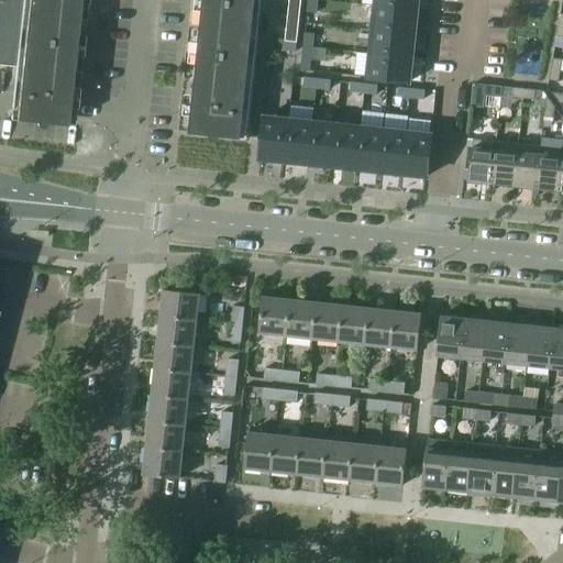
[(0,0),(0,64),(21,67),(28,0),(0,0)]
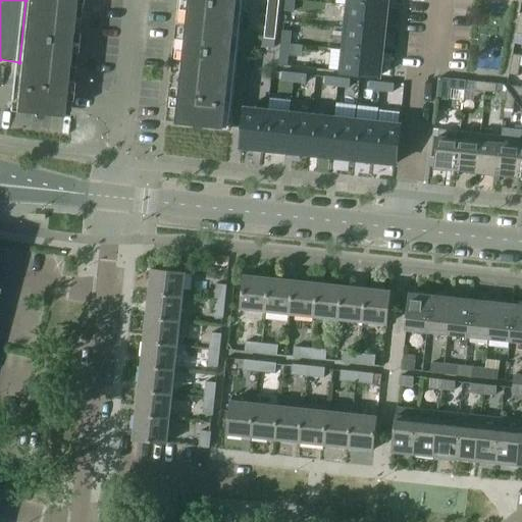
[(25,0),(19,62),(14,110),(19,111),(69,116),(82,0),(25,0)]
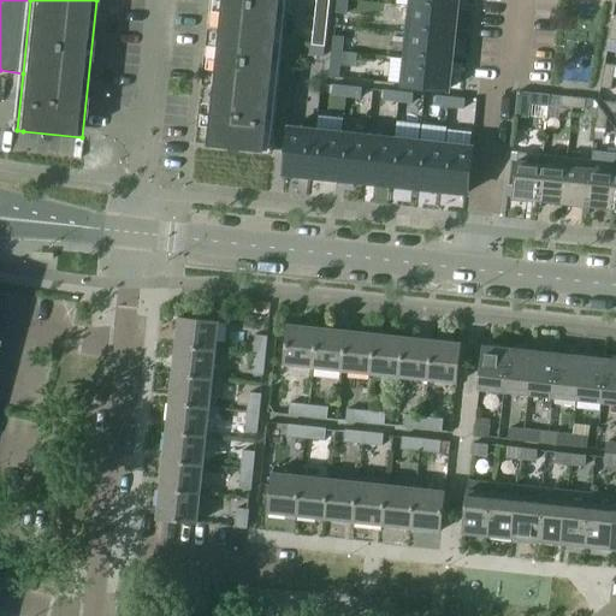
[(223,0),(208,144),(272,152),(285,34),(277,33),(280,0),(223,0)]
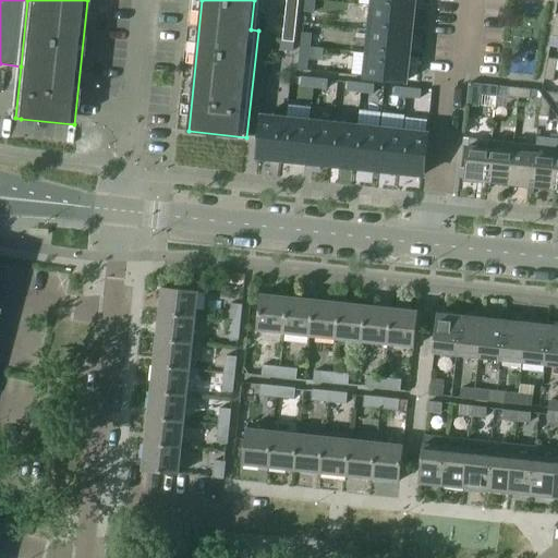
[(314,0),(305,0),(305,11),(314,12),(314,0)]
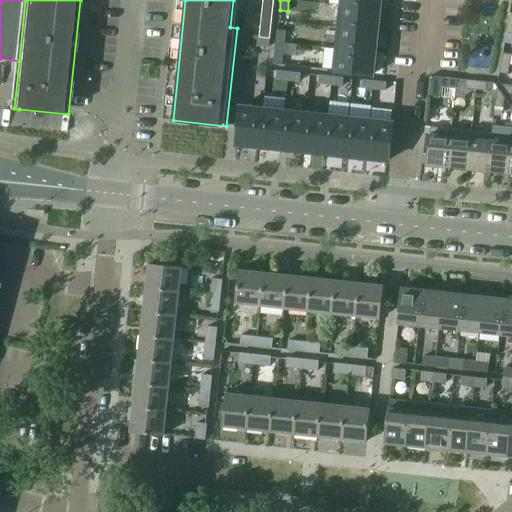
[(330,0),(330,2),(342,4),(342,5),(380,9),(381,0),(330,0)]
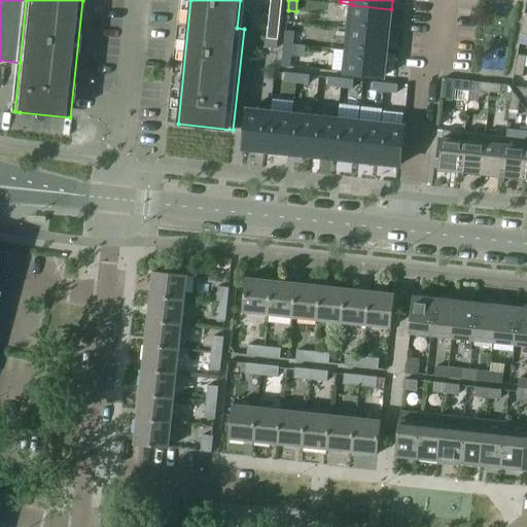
[(282,6),(271,5),(268,38),(278,39),(282,6)]
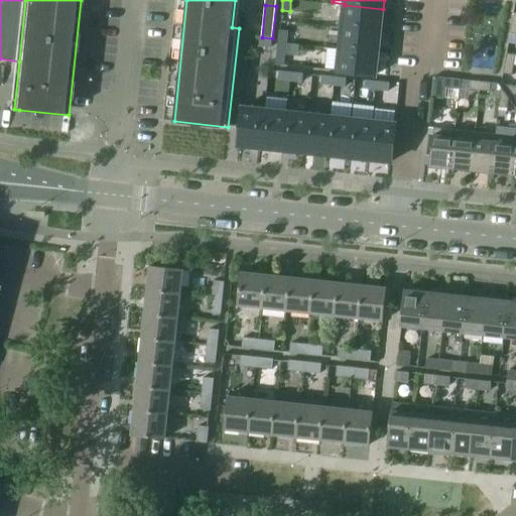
[(345,5),(342,26),(381,31),(383,9),(345,5)]
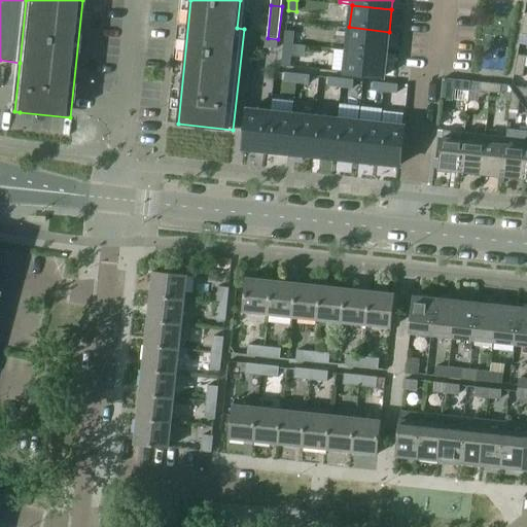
[(349,27),(347,49),(386,54),(389,32),(349,27)]
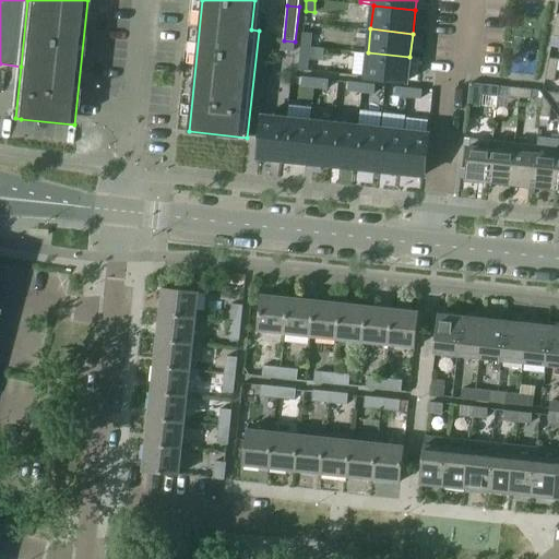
[(301,45),(311,46),(312,33),(304,32),(301,45)]
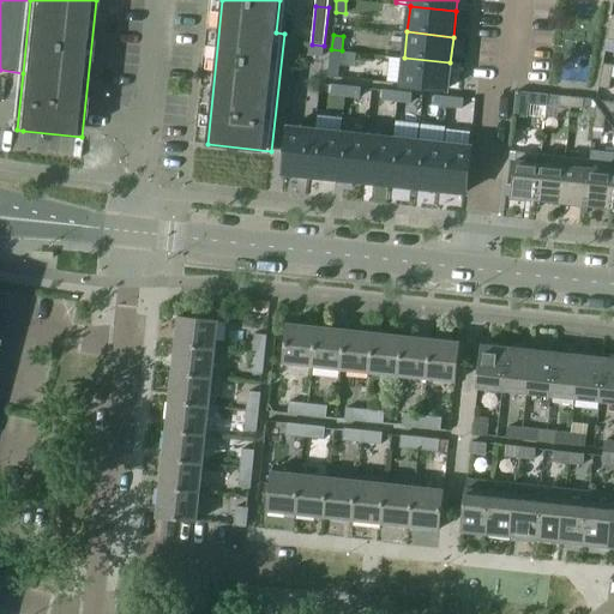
[(324,46),(309,44),(308,54),(323,56),(324,46)]
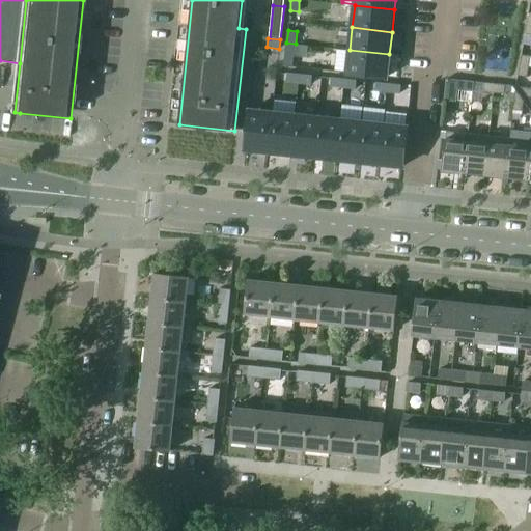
[(296,44),(286,43),(285,55),(294,56),(296,44)]
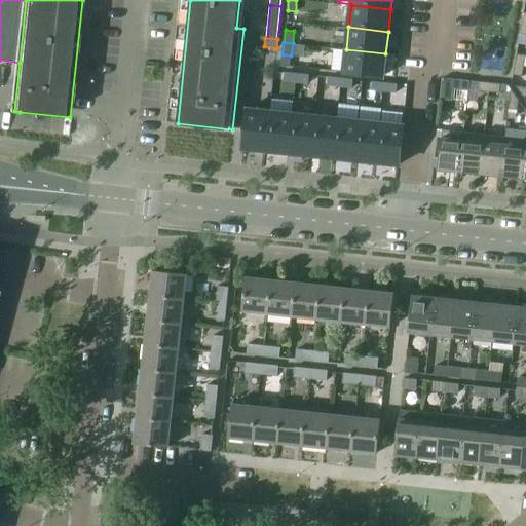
[(334,49),(332,70),(344,71),(344,72),(383,76),(385,53),(346,49),(346,50),(334,49)]
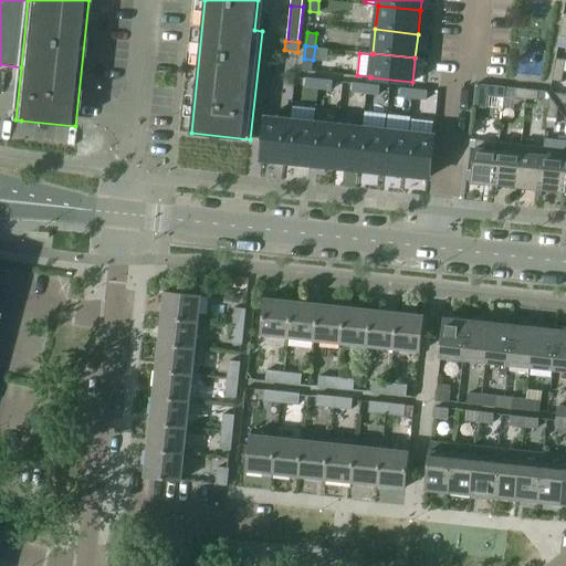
[(565,59),(556,58),(555,69),(564,71),(565,60),(565,59)]
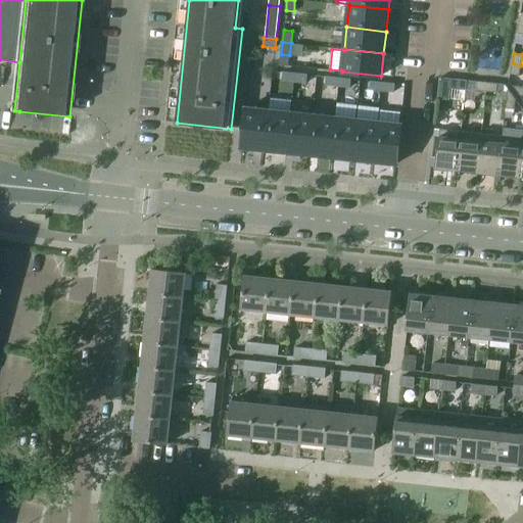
[(521,65),(513,63),(511,74),(520,76),(521,65)]
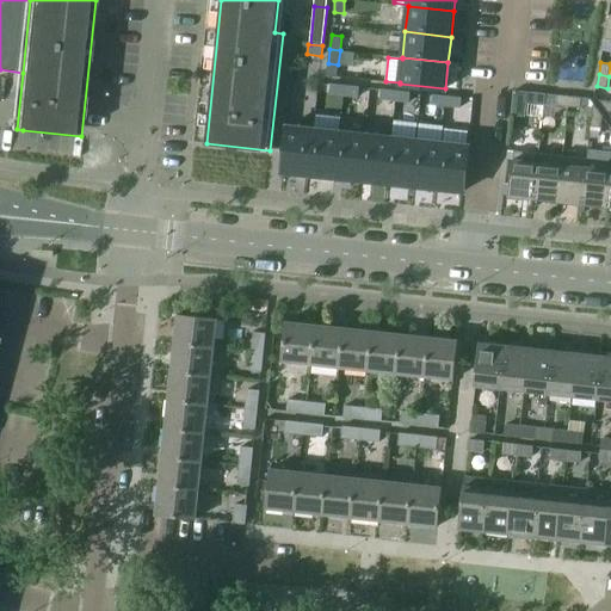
[(329,93),(344,96),(345,86),(331,84),(329,93)]
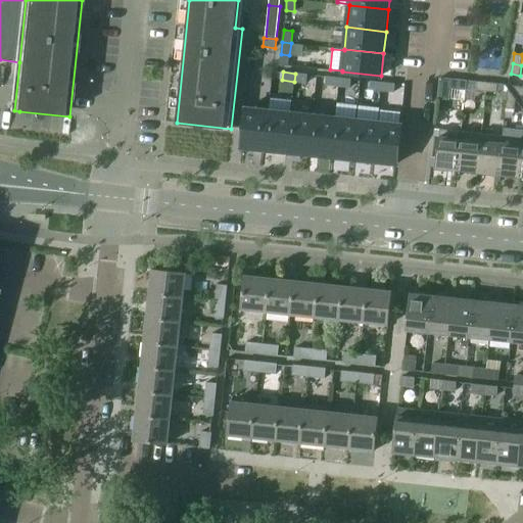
[(307,75),(295,74),(294,82),(306,83),(307,75)]
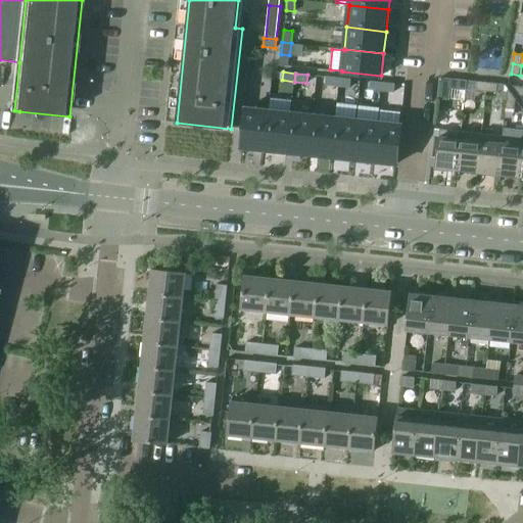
[(338,86),(339,78),(327,77),(326,85),(338,86)]
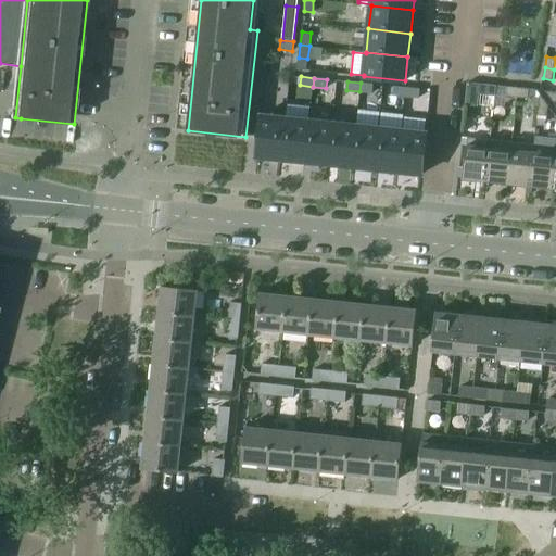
[(373,92),(374,84),(361,83),(359,91),(373,92)]
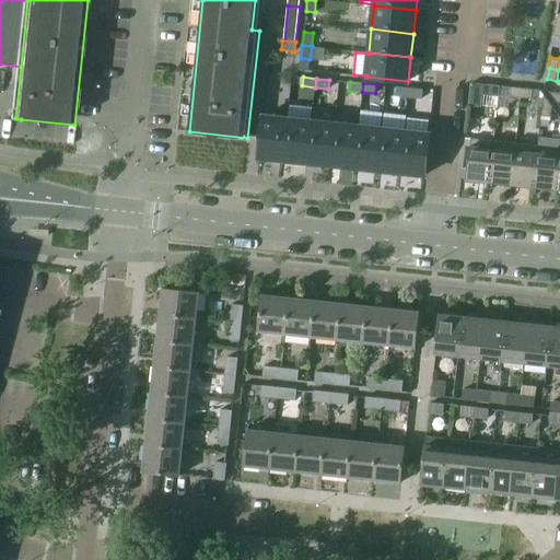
[(500,85),(489,84),(488,94),(499,95),(500,85)]
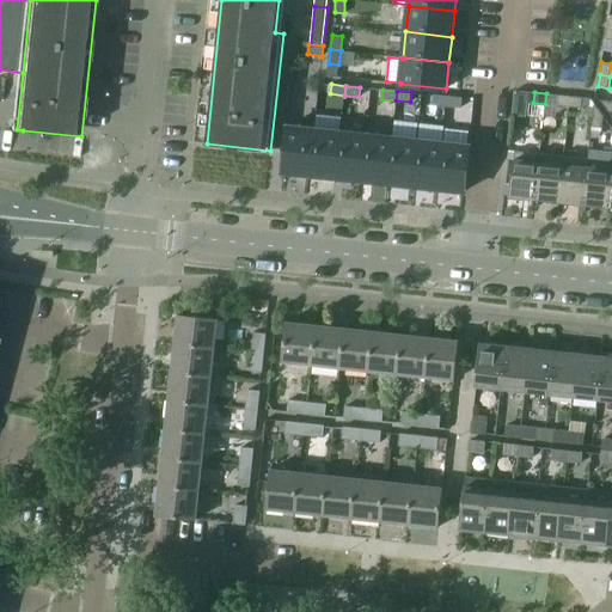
[(433,104),(447,106),(448,97),(434,95),(433,104)]
